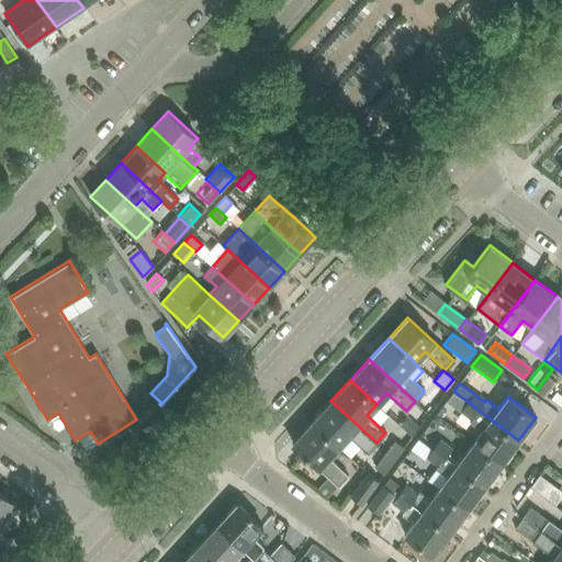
[(468,402),(453,391),(446,401),(458,411),(460,412),(472,419),(470,423),(482,431),(473,442),(501,463),(518,440),(491,419),(468,402)]
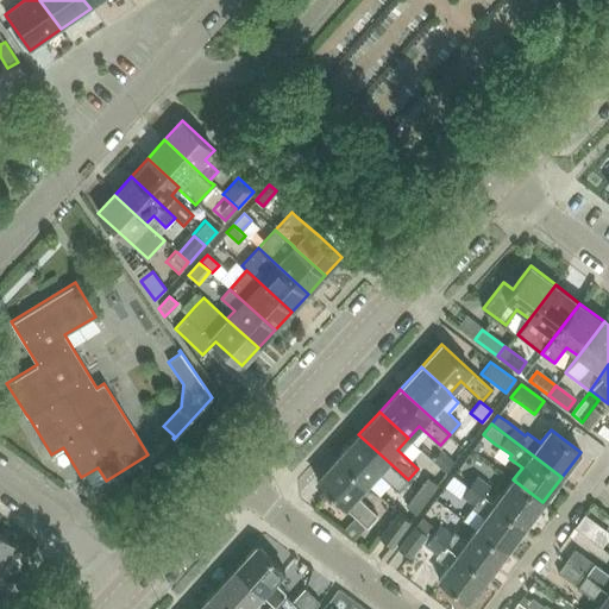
[(408,479),(358,434),(338,457),(366,483),(378,471),(399,490),(408,479)]
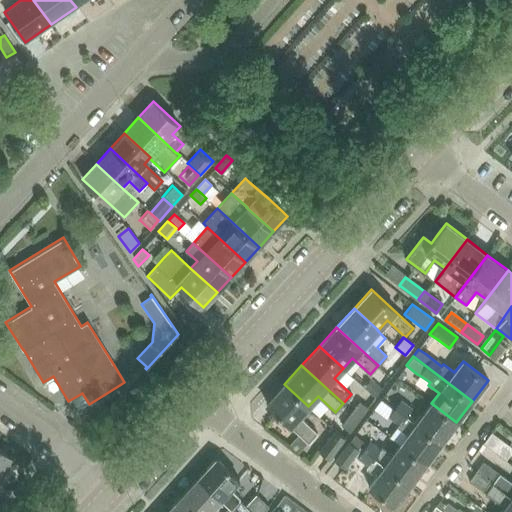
[(373,397),(382,388),(371,378),(363,387),(373,397)]
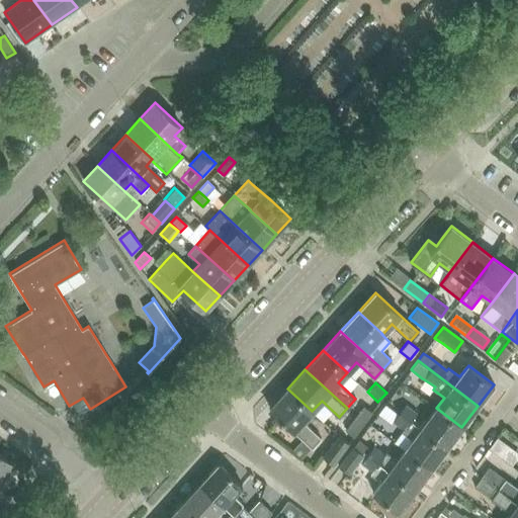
[(312,411),(287,389),(269,408),(303,439),(295,447),(305,455),(312,447),(321,437),(303,421),(312,411)]
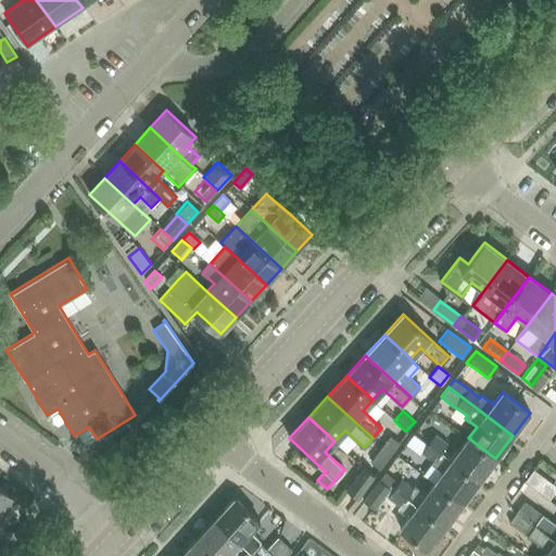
[(430,437),(418,427),(413,433),(426,443),(430,437)]
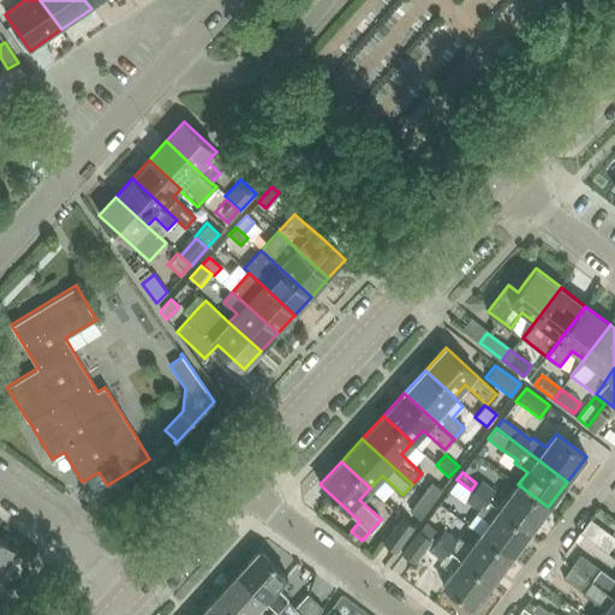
[(473,490),(488,500),(495,490),(481,479),(473,490)]
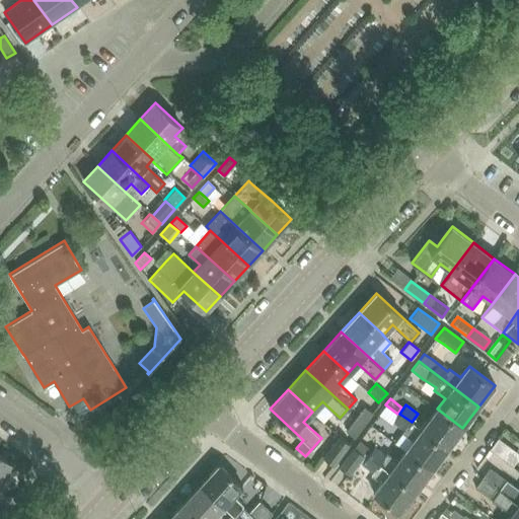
[(357,417),(364,424),(372,414),(364,406),(357,417)]
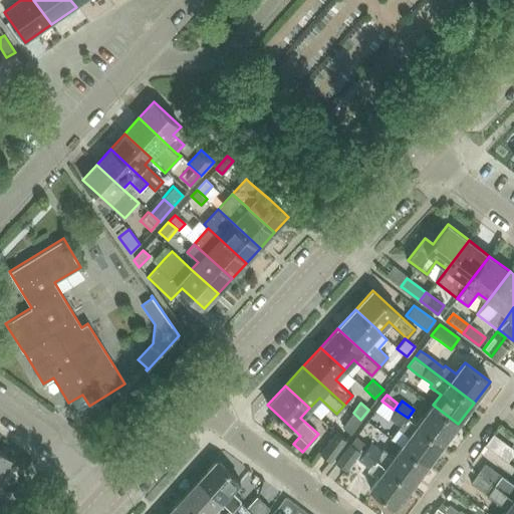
[(394,410),(384,404),(378,411),(388,418),(394,410)]
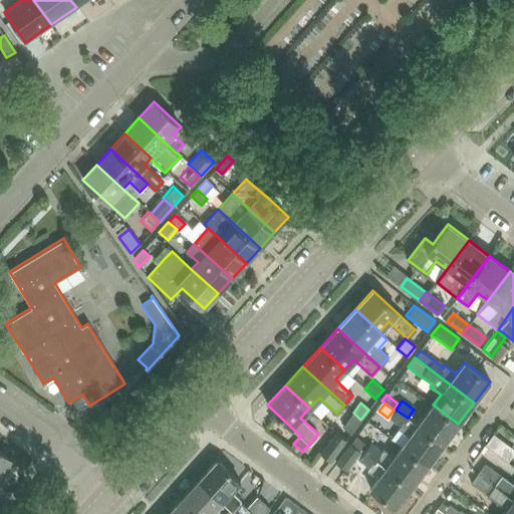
[(433,405),(418,426),(443,445),(458,424),(433,405)]
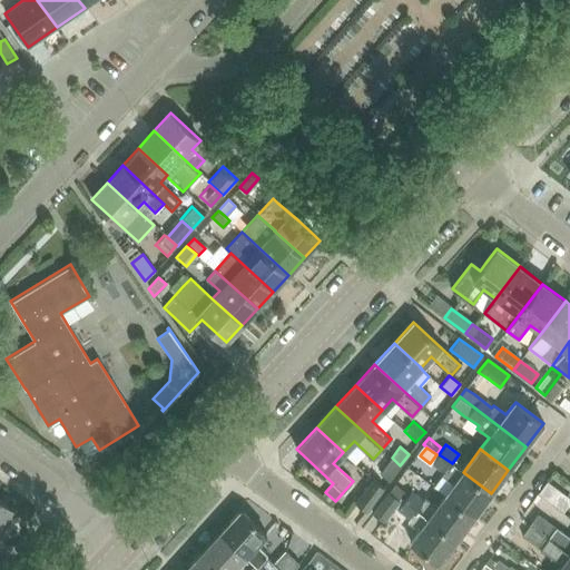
[(491,493),(463,472),(452,463),(439,454),(431,464),(444,473),(442,477),(453,484),(445,495),(473,516),(491,493)]
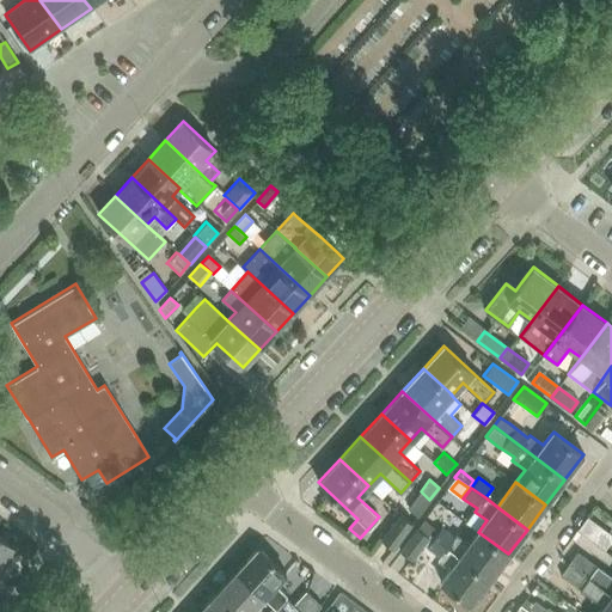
[(429,500),(421,491),(408,509),(417,516),(429,500)]
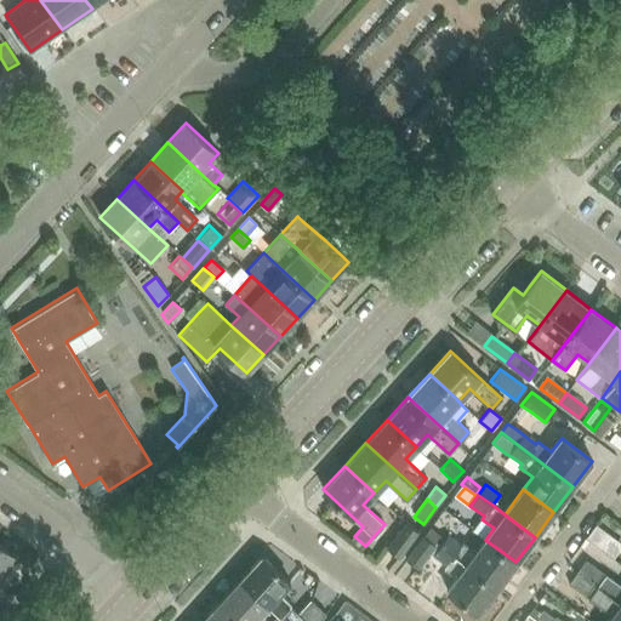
[(399,557),(419,531),(405,522),(387,546),(399,557)]
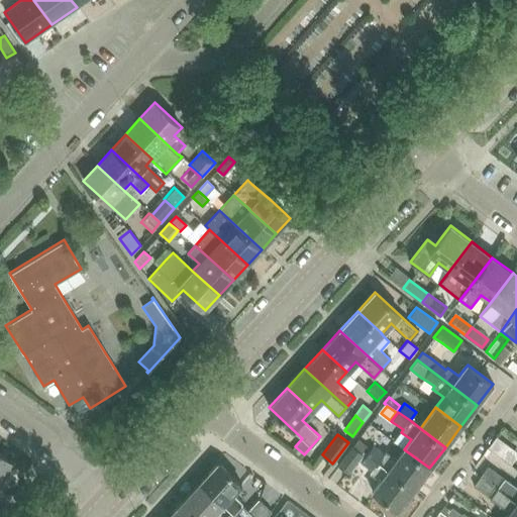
[(496,437),(489,447),(497,453),(505,443),(497,437),(496,437)]
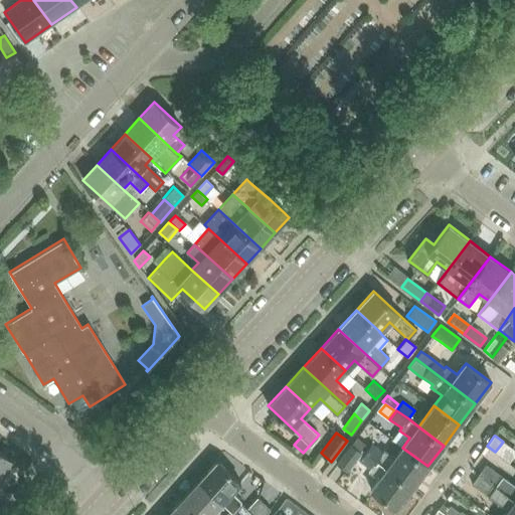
[(427,466),(402,448),(394,458),(383,450),(382,452),(371,444),(365,452),(411,487),(427,466)]
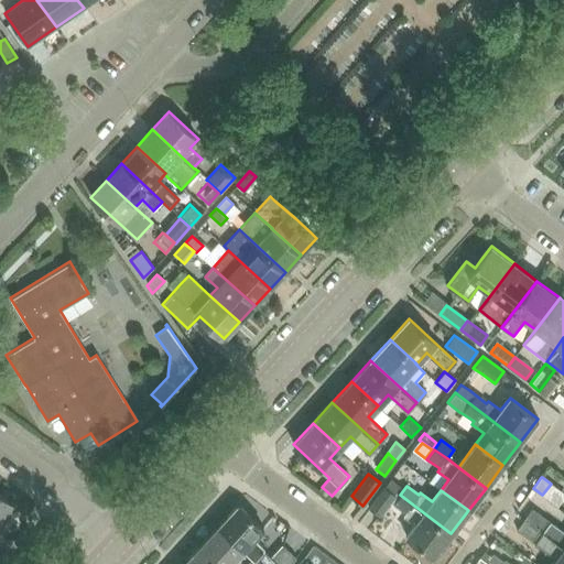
[(394,496),(383,487),(368,508),(379,516),(394,496)]
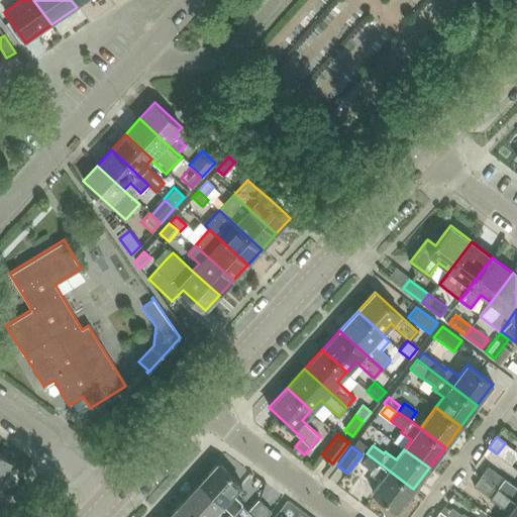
[(0,450),(0,480),(14,461),(0,450)]
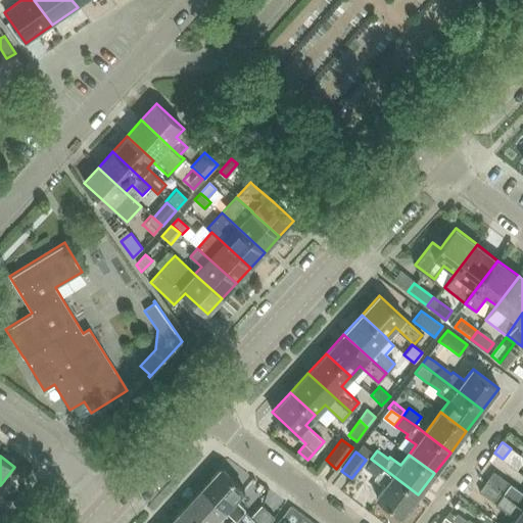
[(418,494),(371,459),(364,468),(375,476),(374,477),(385,486),(376,497),(401,516),(418,494)]
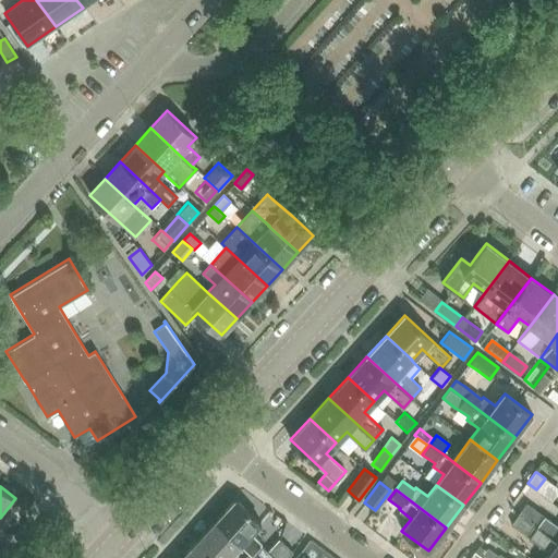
[(241,545),(250,554),(254,557),(274,557),(266,552),(259,545),(262,543),(251,534),(261,523),(234,499),(215,521),(241,545)]
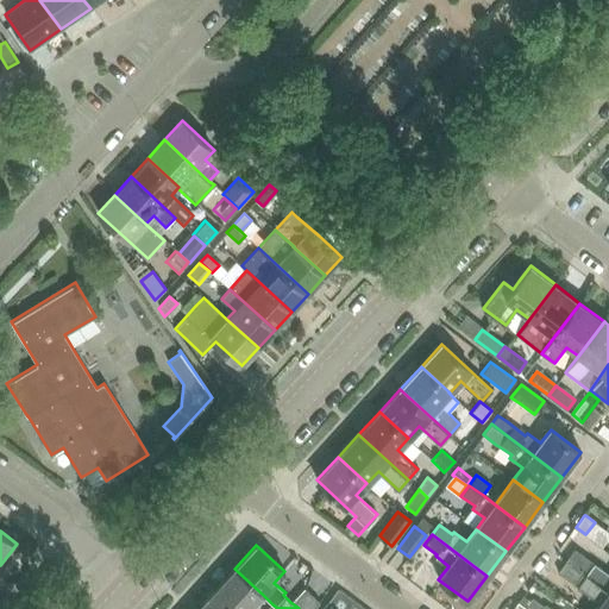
[(608,573),(575,548),(566,560),(608,591),(608,573)]
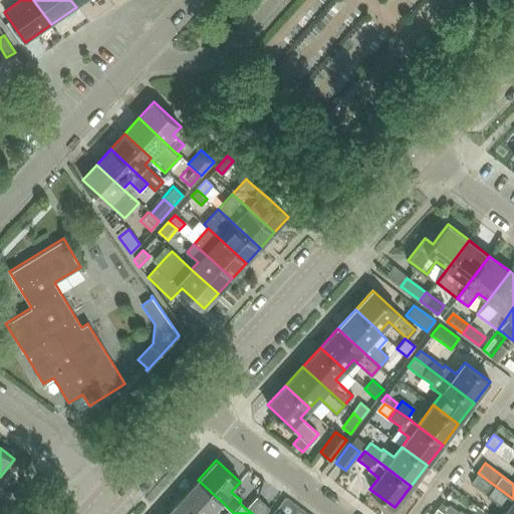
[(513,513),(513,499),(478,473),(470,483),(506,509),(502,513),(513,513)]
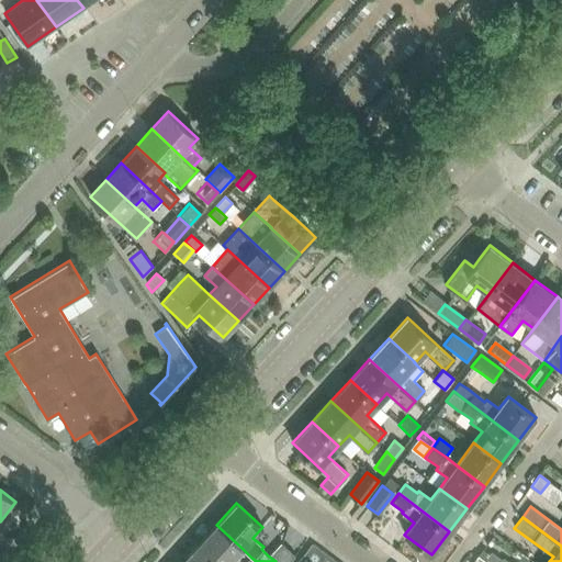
[(216,525),(198,546),(214,561),(229,561),(243,549),(216,525)]
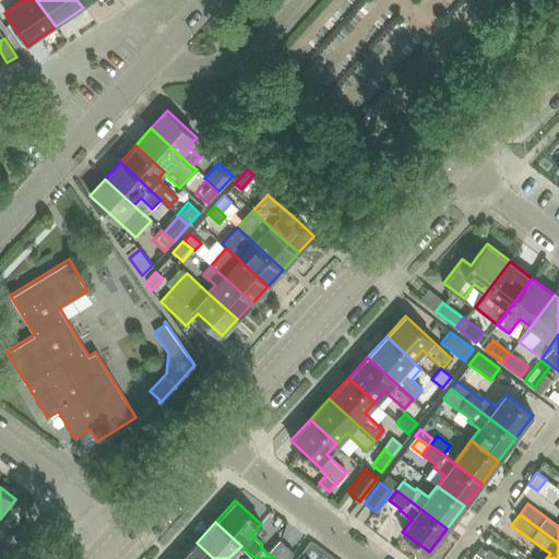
[(280,539),(266,552),(274,558),(288,558),(294,552),(280,539)]
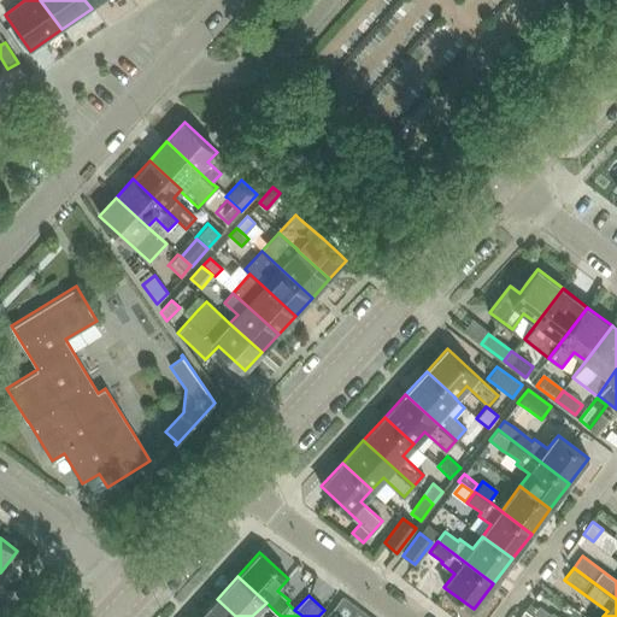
[(235,616),(217,599),(200,616),(235,616)]
